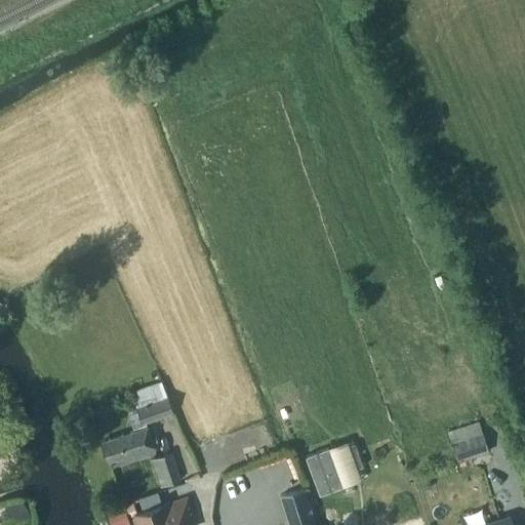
[(136,406),(142,421),(173,411),(162,380),(133,391),(138,406),(136,406)]
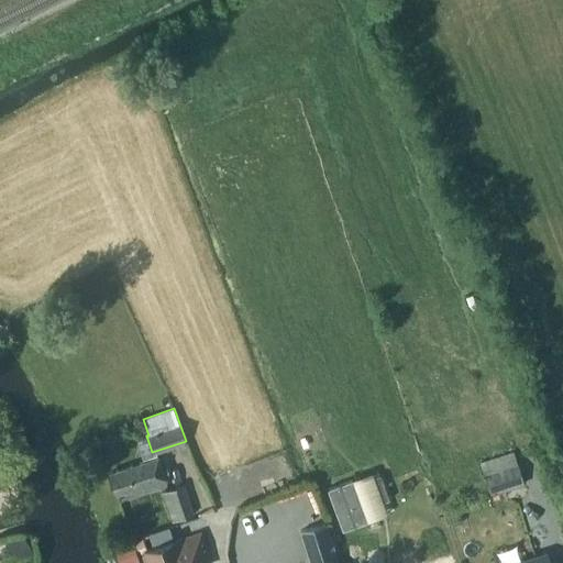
[(515,450),(479,462),(490,494),(526,484),(515,450)]
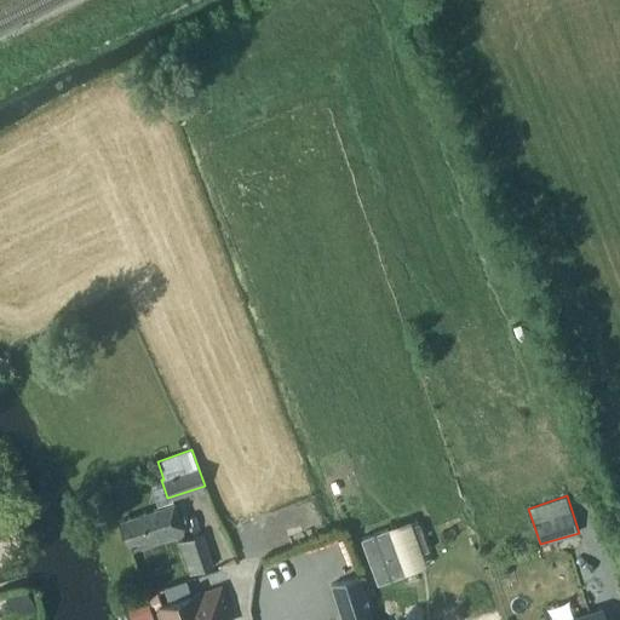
[(137,540),(139,547),(184,533),(173,503),(121,521),(128,543),(137,540)]
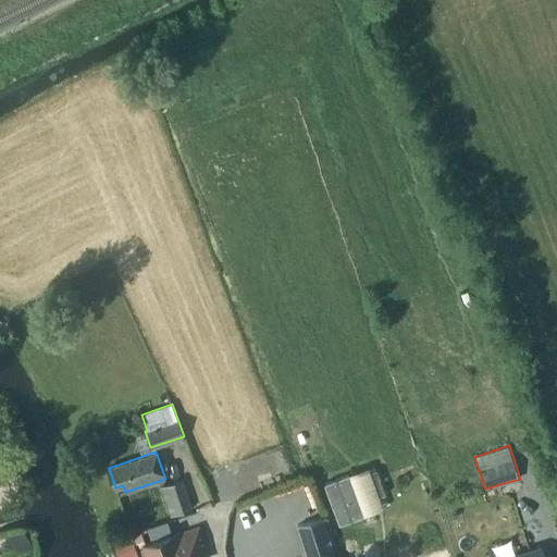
[(182,480),(161,486),(171,516),(192,509),(182,480)]
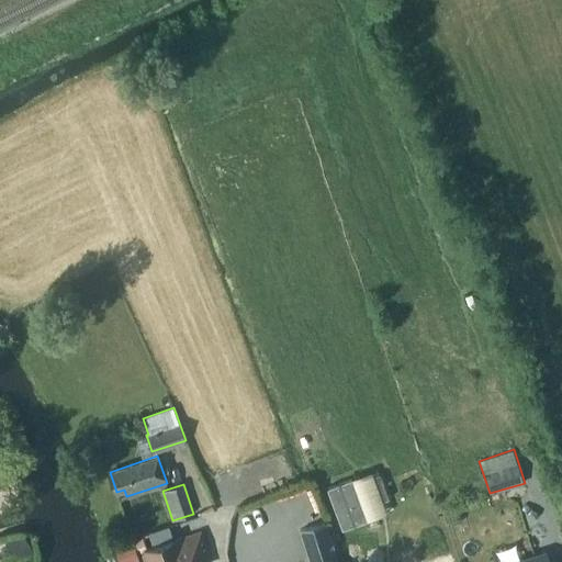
[(338,561),(326,520),(300,529),(310,561),(338,561)]
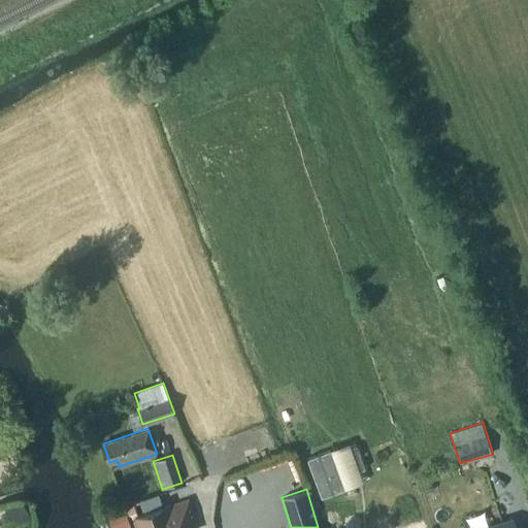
[(192,527),(190,520),(195,519),(188,500),(170,506),(170,504),(138,516),(137,516),(137,517),(141,527),(192,527)]
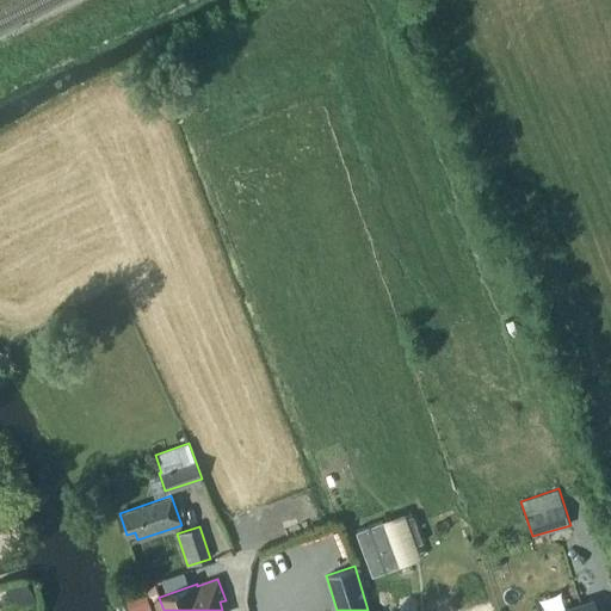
[(155,584),(144,587),(150,600),(159,598),(159,597),(160,597),(155,584)]
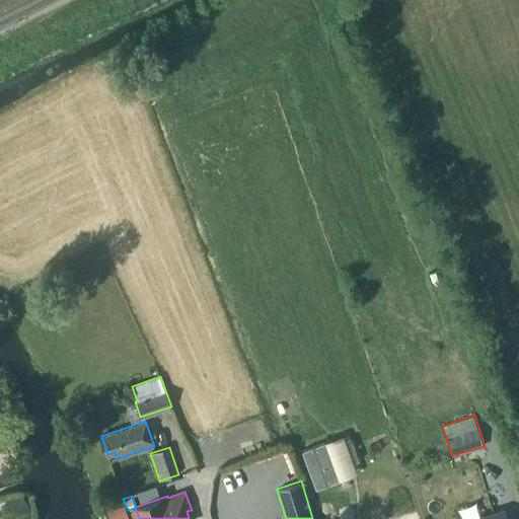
[(104,505),(109,518),(121,518),(130,516),(128,510),(123,499),(104,505)]
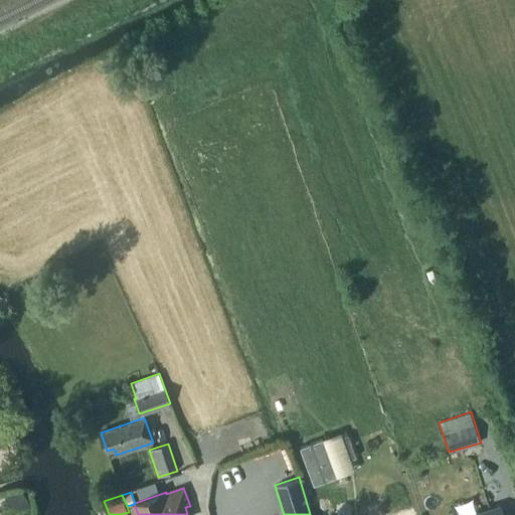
[(504,514),(501,505),(468,514),(504,514)]
